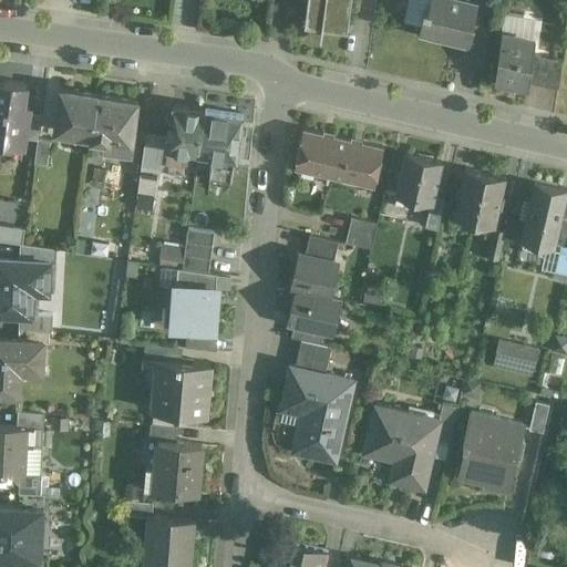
[(307,0),(305,22),(348,28),(351,0),(307,0)]
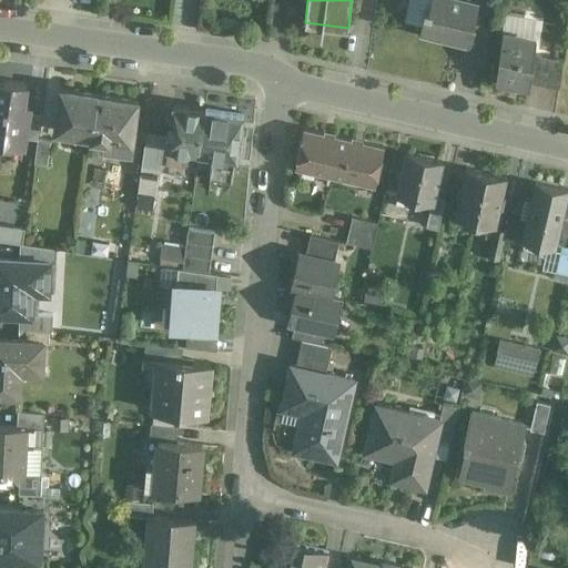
[(478,3),(466,0),(432,0),(429,9),(425,8),(424,12),(425,12),(421,31),(434,34),(455,40),(464,42),(470,43),(475,22),(473,22),(478,3)]
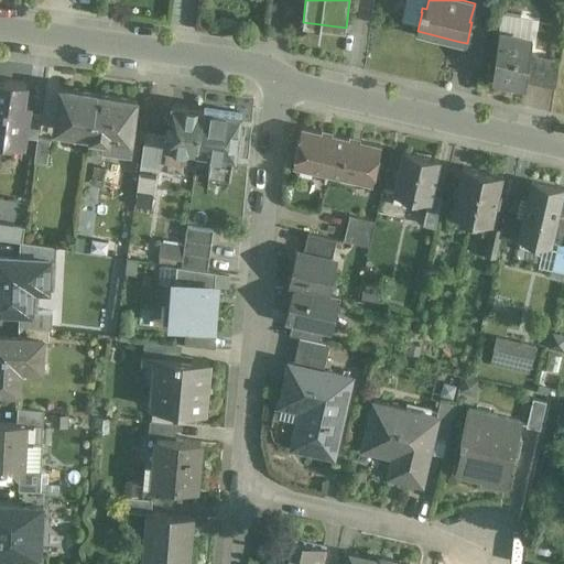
[(486,26),(472,22),(467,43),(461,42),(457,54),(481,60),(486,26)]
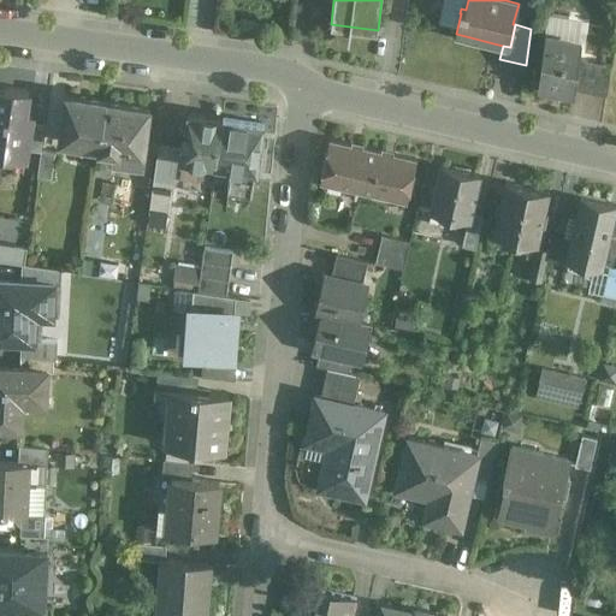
[(581,42),(545,34),(538,86),(539,86),(540,84),(572,93),(572,94),(574,94),(575,89),(580,58),(581,42)]
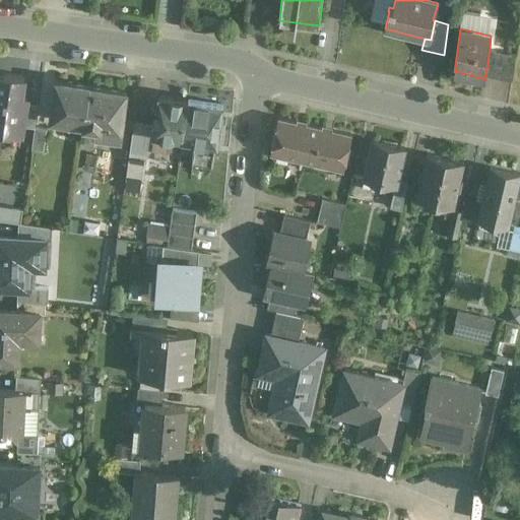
[(516,56),(490,49),(485,75),(512,81),(516,56)]
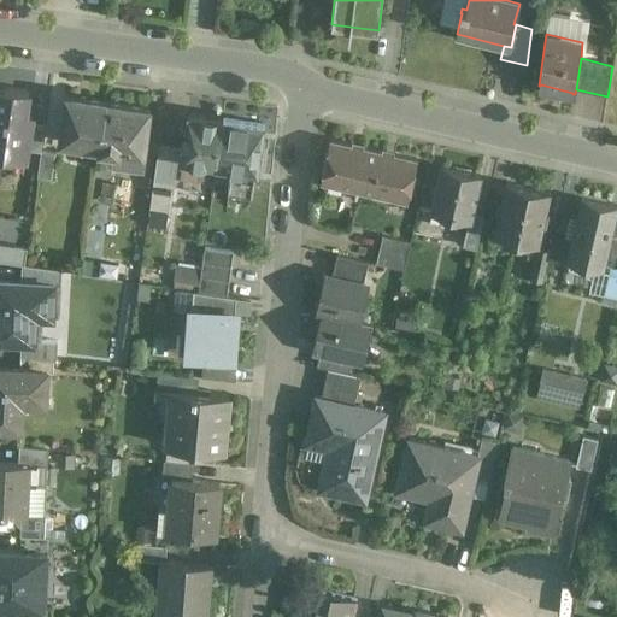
[(28,89),(0,84),(0,152),(25,157),(27,148),(30,121),(31,112),(24,111),(28,89)]
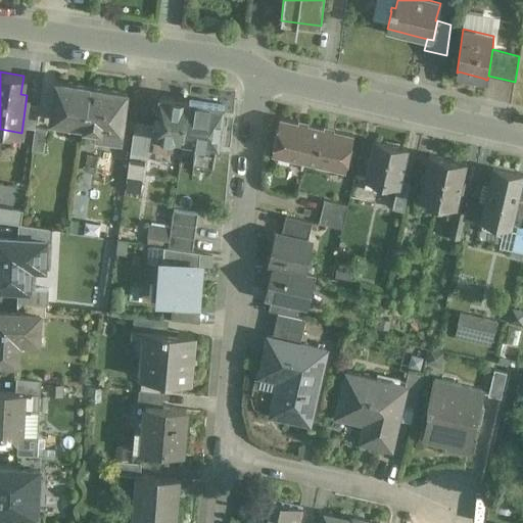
[(90,86),(56,81),(50,120),(85,125),(90,86)]
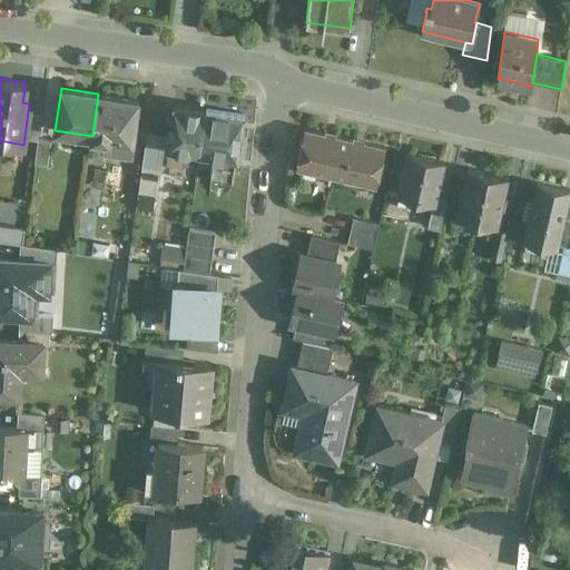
[(138,99),(98,94),(92,136),(91,145),(131,150),(134,129),(135,129),(137,117),(136,117),(138,99)]
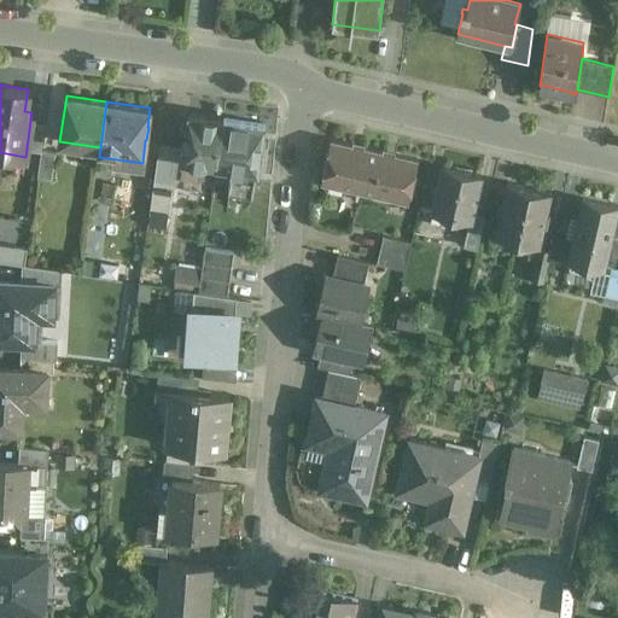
[(223,118),(188,114),(186,128),(185,128),(182,145),(184,145),(181,159),(184,159),(181,176),(203,179),(205,163),(217,164),(223,118)]
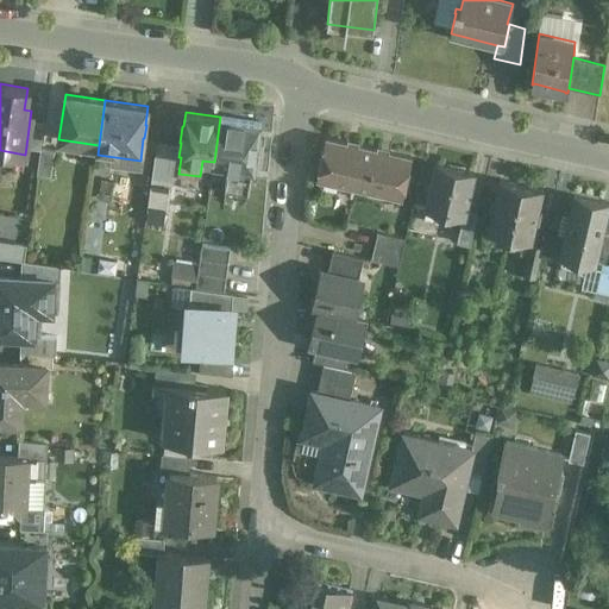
[(261,123),(220,117),(214,162),(253,168),(261,123)]
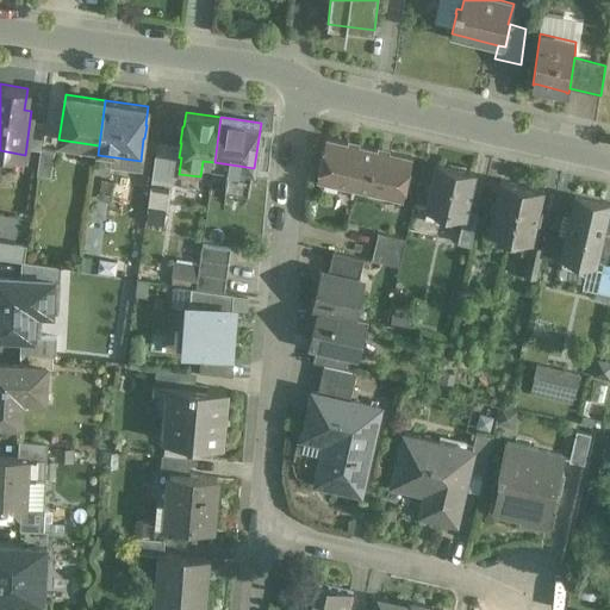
[(44,120),(30,119),(26,147),(41,149),(44,120)]
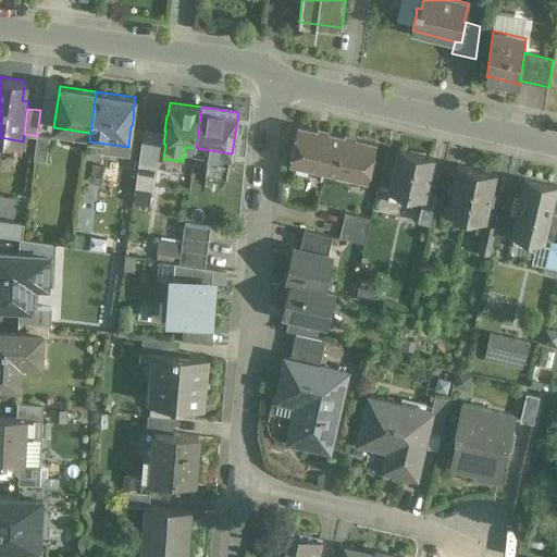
[(376,144),(298,126),(291,162),(322,170),(320,177),(322,178),(324,170),(368,180),(376,144)]
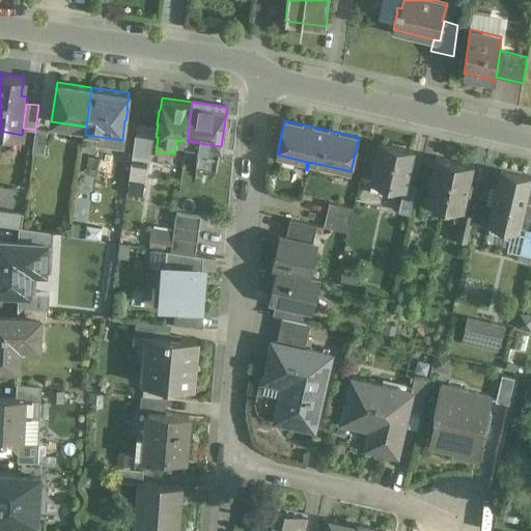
[(47,131),(35,130),(32,152),(44,154),(47,131)]
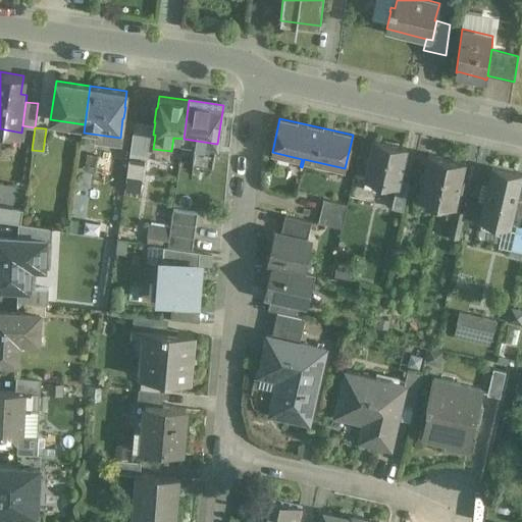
[(406,148),(374,141),(366,178),(397,186),(398,186),(399,179),(406,148)]
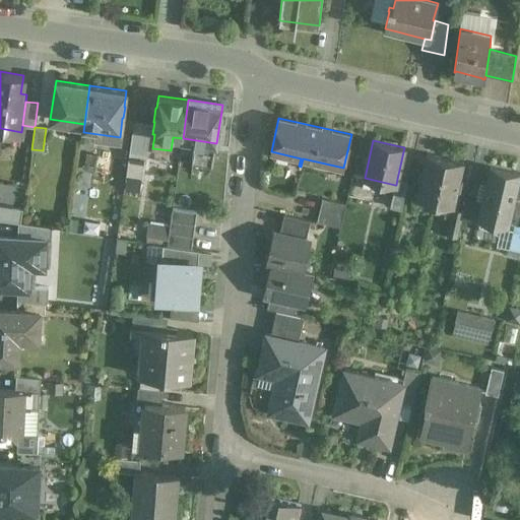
[(445,156),(427,152),(416,197),(435,201),(445,156)]
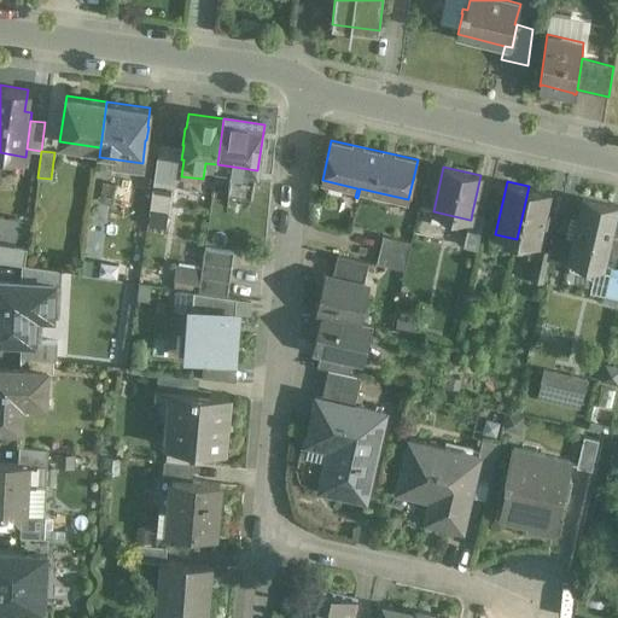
[(117,185),(105,182),(103,199),(114,202),(117,185)]
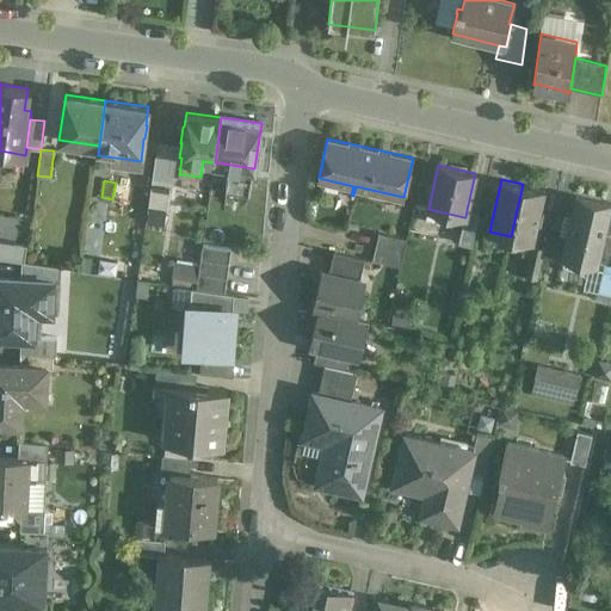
[(172,183),(152,180),(147,210),(168,214),(172,183)]
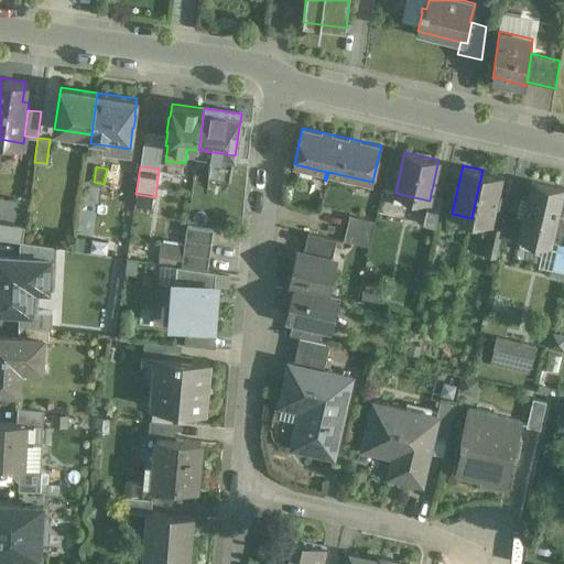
[(503,175),(483,170),(472,218),(491,224),(492,224),(503,175)]
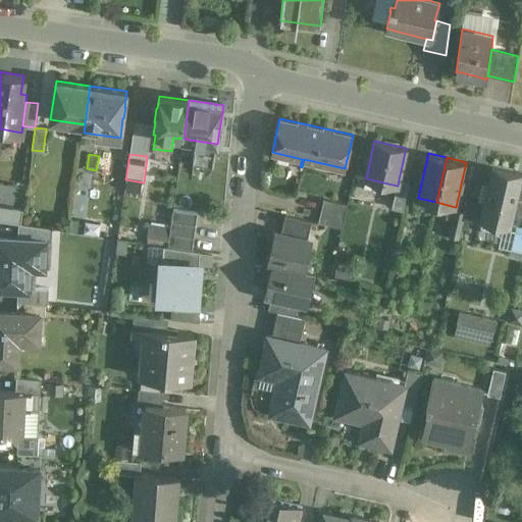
[(521,179),(521,173),(491,166),(479,221),(511,228),(512,223),(518,199),(521,179)]
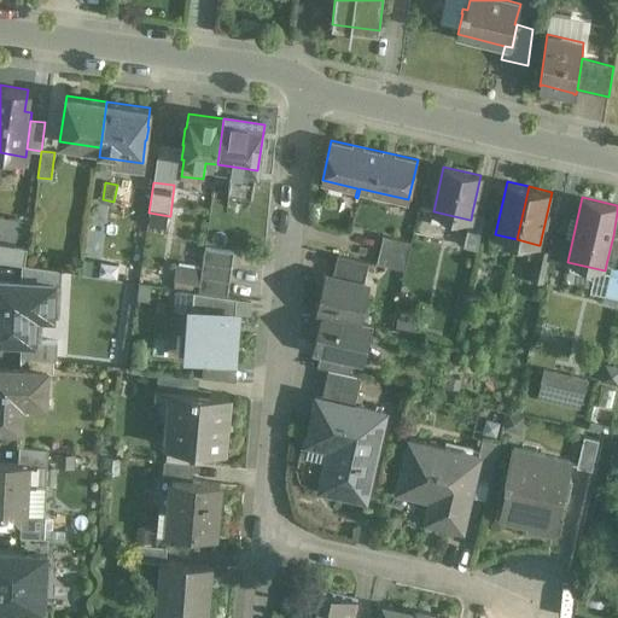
[(484,215),(472,213),(471,220),(470,220),(464,245),(477,249),(484,215)]
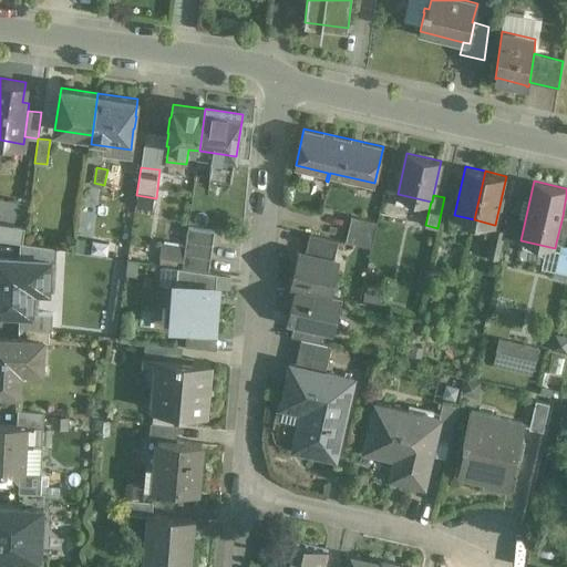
[(8,222),(27,223),(28,206),(9,204),(8,222)]
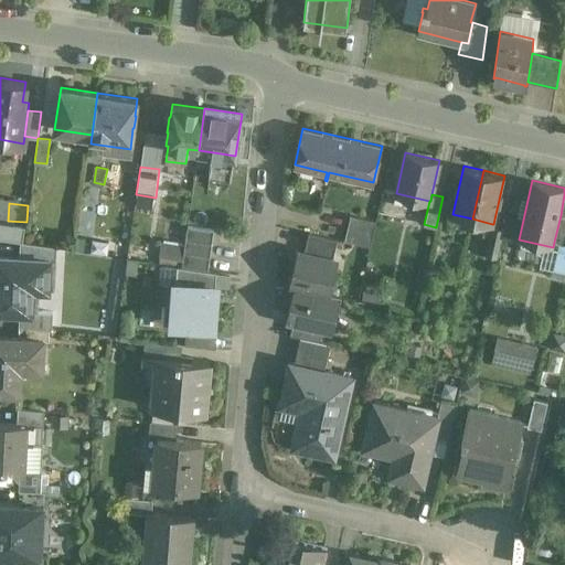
[(375,221),(350,214),(344,241),(370,246),(375,221)]
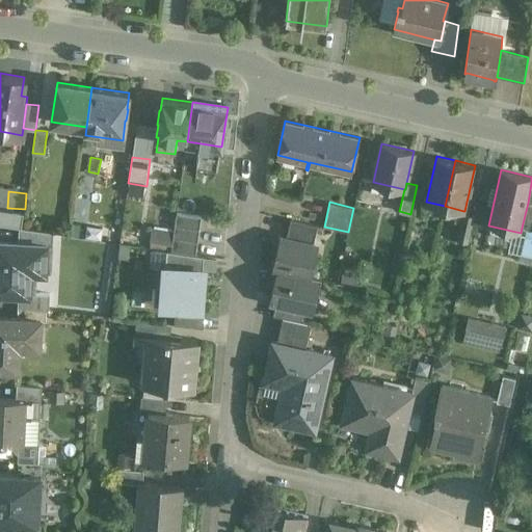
[(531,203),(528,203),(522,228),(527,229),(531,230),(531,203)]
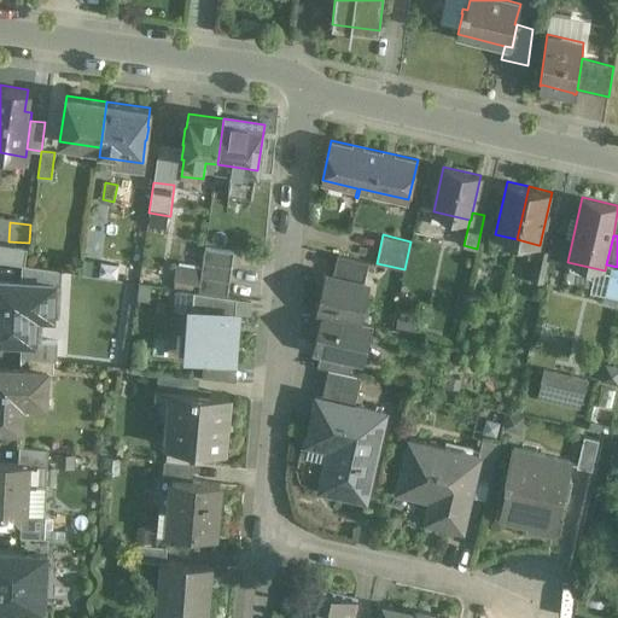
[(27,248),(0,244),(0,261),(24,264),(27,248)]
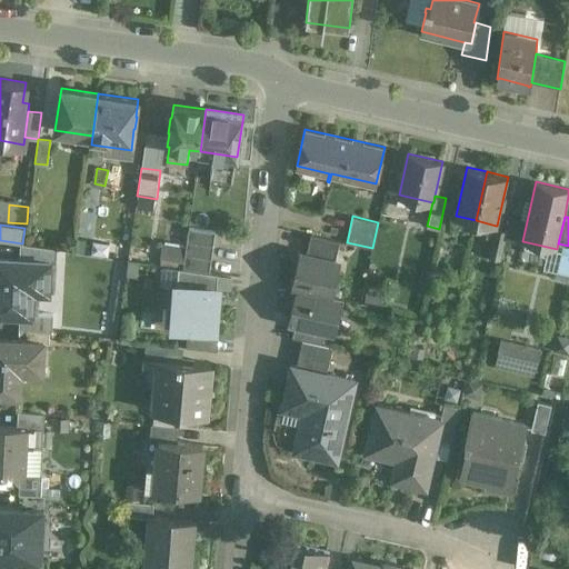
[(508,230),(496,228),(496,226),(488,256),(501,259),(508,230)]
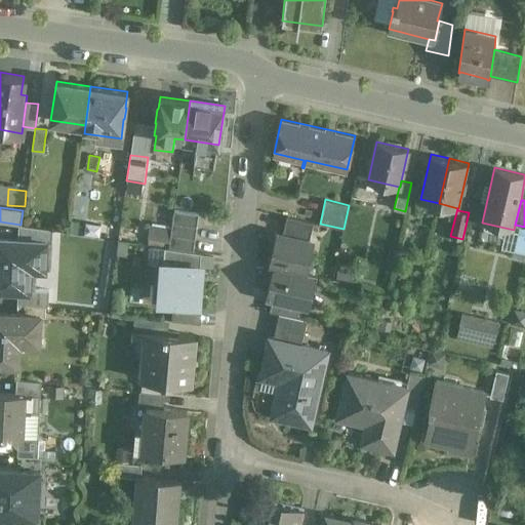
[(313,221),(287,215),(283,234),(309,240),(313,221)]
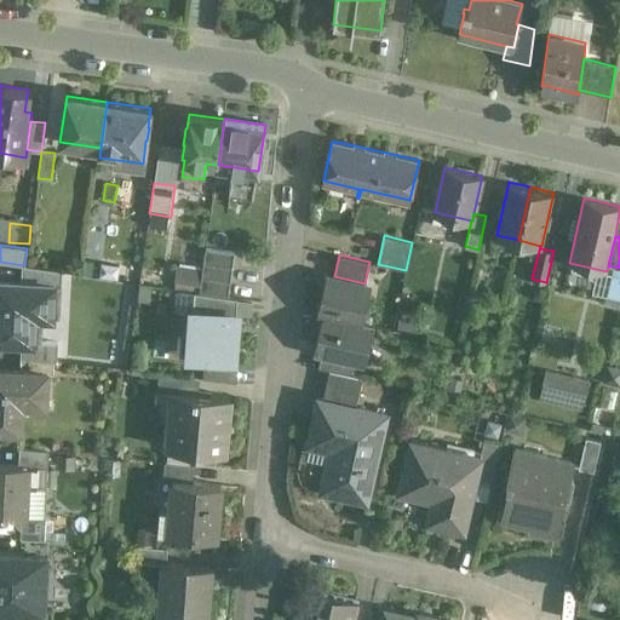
[(62,271),(29,267),(28,283),(38,285),(38,286),(55,287),(61,287),(62,271)]
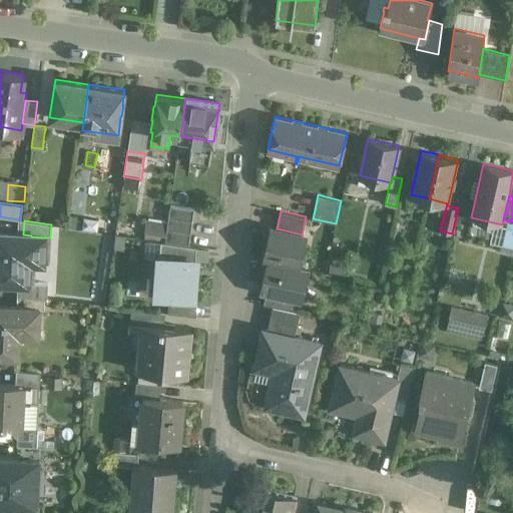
[(166,223),(147,220),(144,238),(164,241),(166,223)]
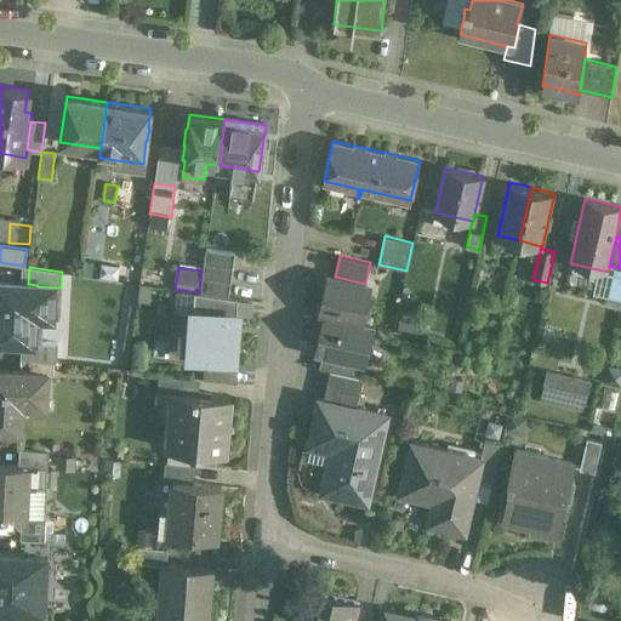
[(620,302),(620,268),(615,267),(608,296),(605,300),(602,302),(620,307),(620,302)]
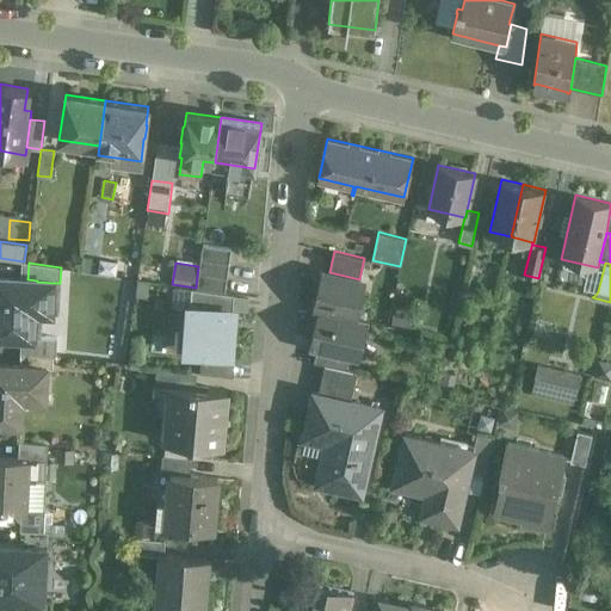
[(359,279),(329,272),(325,289),(318,288),(313,308),(318,309),(319,309),(357,318),(357,316),(363,295),(356,292),(359,279)]
